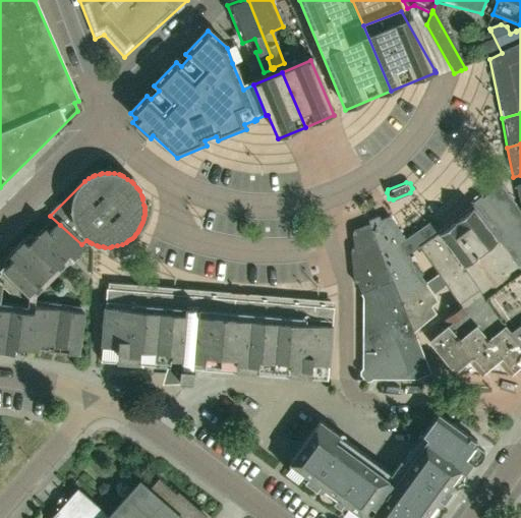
[(520,215),(500,189),(472,210),(520,275),(520,215)]
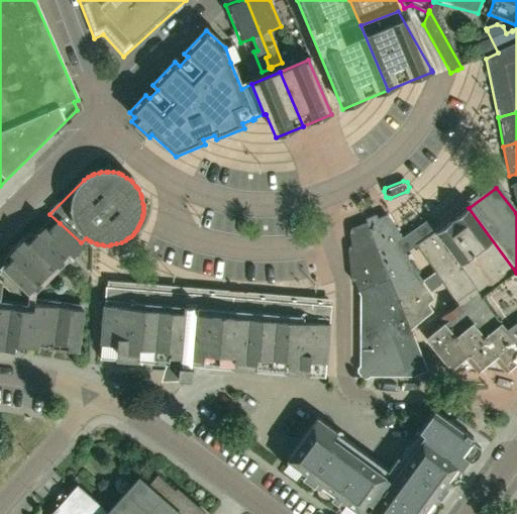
[(482,300),(516,274),(516,273),(469,208),(434,234),(475,291),(482,300)]
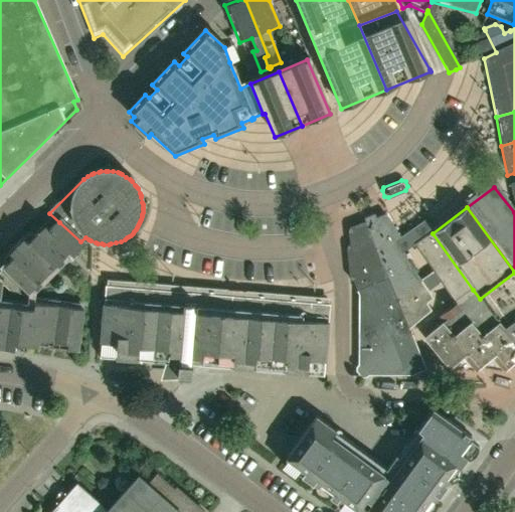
[(400,239),(383,216),(375,221),(371,216),(364,221),(366,225),(387,283),(392,295),(394,300),(420,283),(395,246),(393,244),(400,239)]
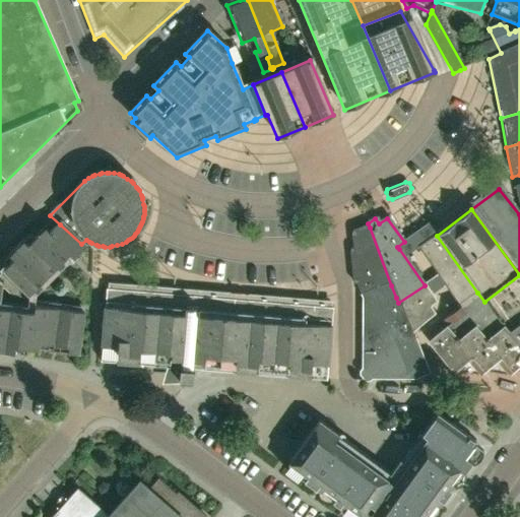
[(81,244),(60,224),(51,233),(46,229),(27,247),(23,243),(9,256),(13,260),(0,273),(0,275),(19,295),(19,301),(26,302),(71,258),(75,261),(86,250),(81,244)]
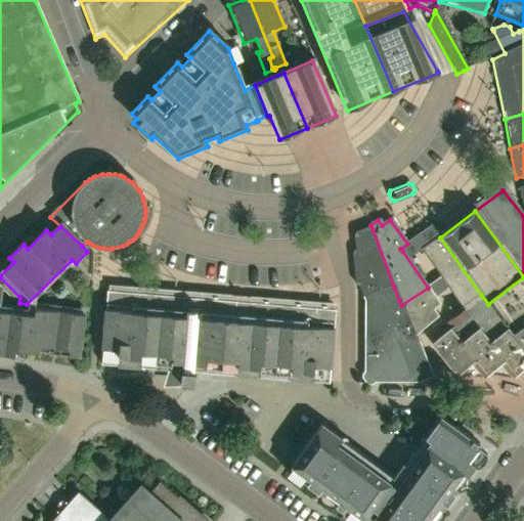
[(394,288),(373,229),(357,235),(355,235),(354,239),(356,239),(361,251),(354,253),(354,257),(356,258),(358,283),(357,287),(361,289),(364,297),(363,298),(363,299),(367,298),(372,310),(399,300),(394,288)]
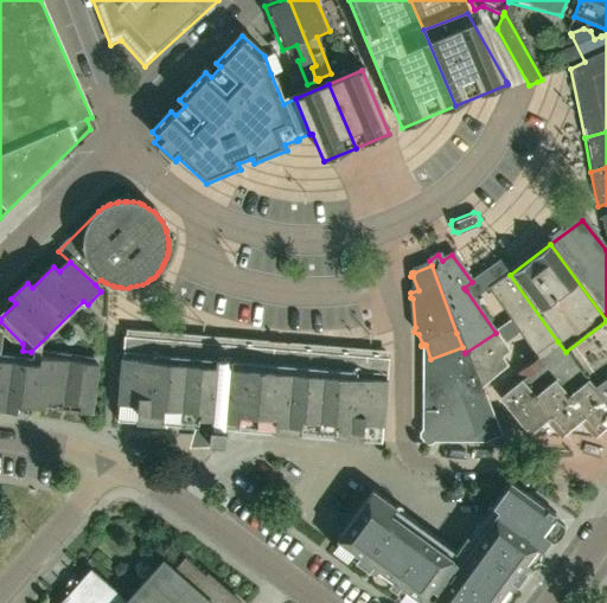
[(536,357),(557,341),(510,275),(503,281),(490,290),(536,357)]
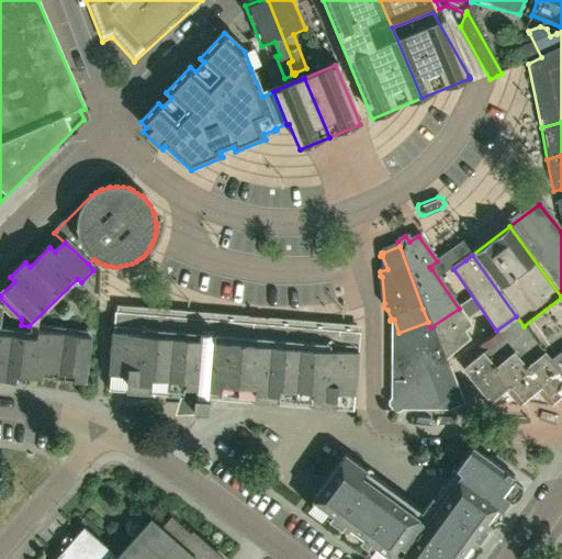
[(561,298),(524,326),(558,372),(561,377),(561,298)]
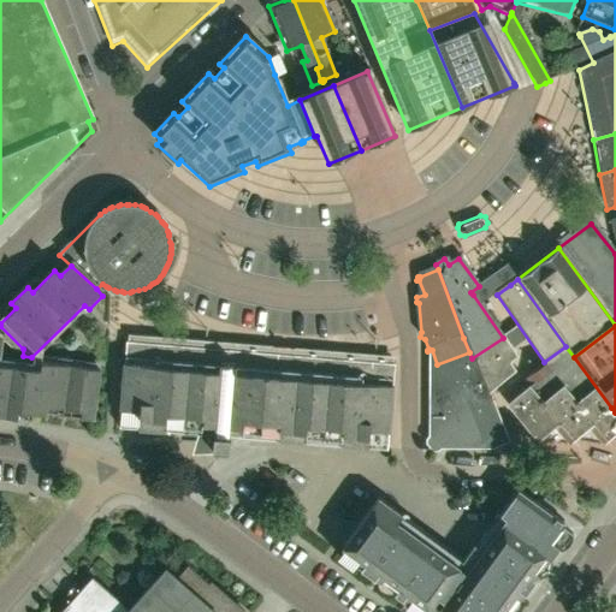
[(486,394),(516,374),(509,364),(517,358),(503,338),(472,358),(483,382),(486,394)]
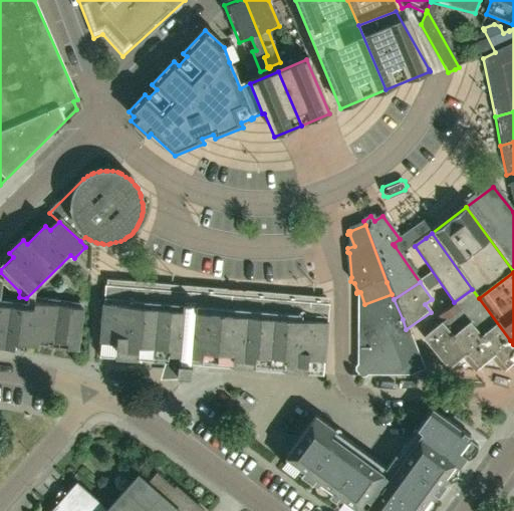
[(323,377),(329,306),(104,288),(99,360),(169,365),(168,374),(178,374),(177,378),(191,379),(192,366),(323,377)]
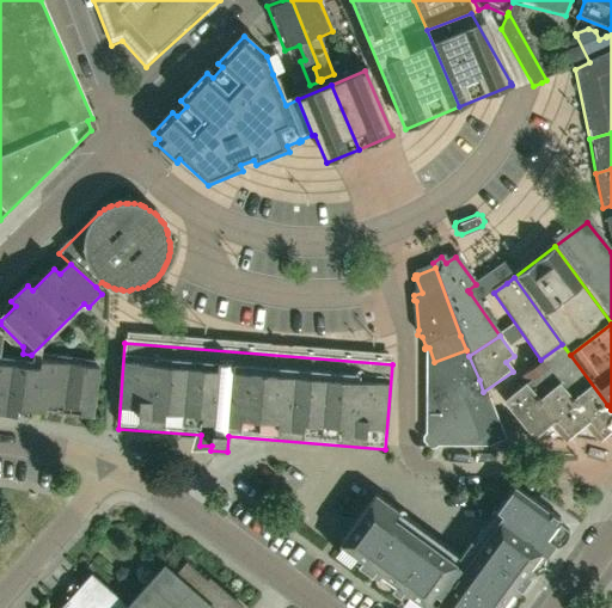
[(611,410),(607,405),(570,355),(562,344),(540,360),(544,364),(542,367),(587,425),(600,442),(611,433),(611,410)]
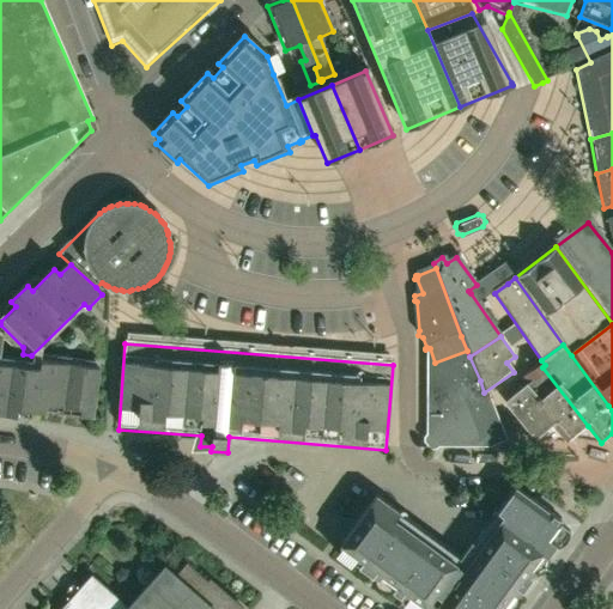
[(428,402),(465,387),(480,381),(469,357),(467,351),(435,363),(429,365),(429,395),(430,401),(428,402)]
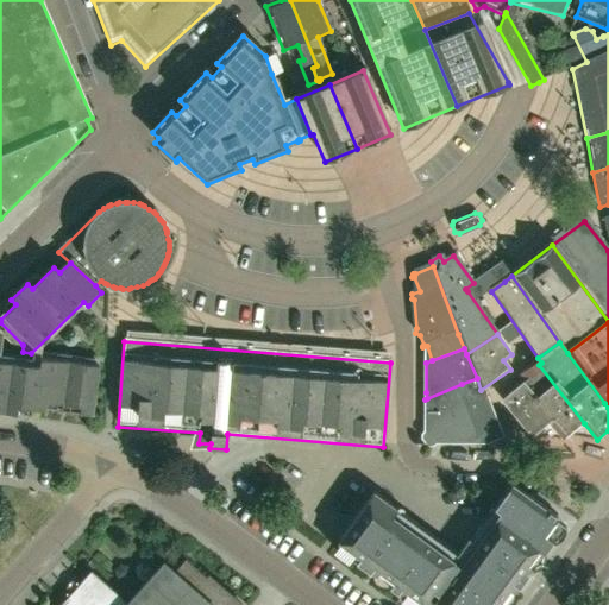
[(39,367),(12,364),(0,361),(0,411),(17,415),(18,408),(45,411),(46,404),(81,409),(80,416),(92,418),(99,370),(41,361),(39,367)]
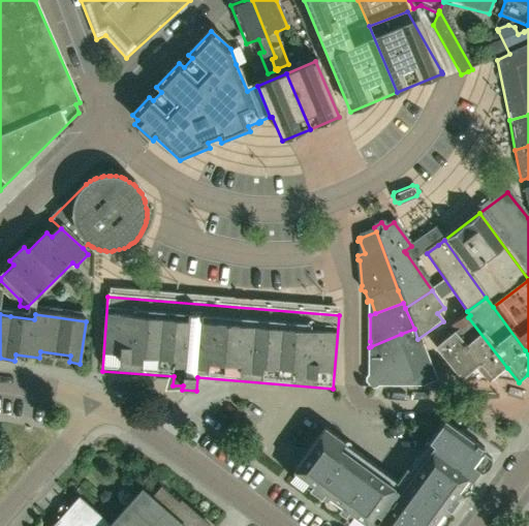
[(491,381),(507,368),(468,317),(450,330),(478,367),(491,381)]
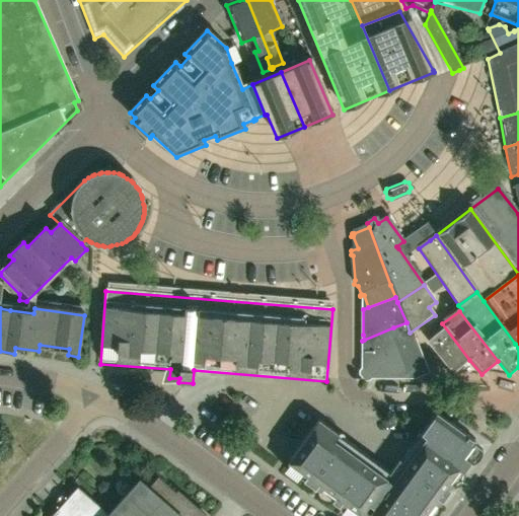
[(414,380),(427,376),(410,333),(406,322),(393,327),(393,380),(414,380)]
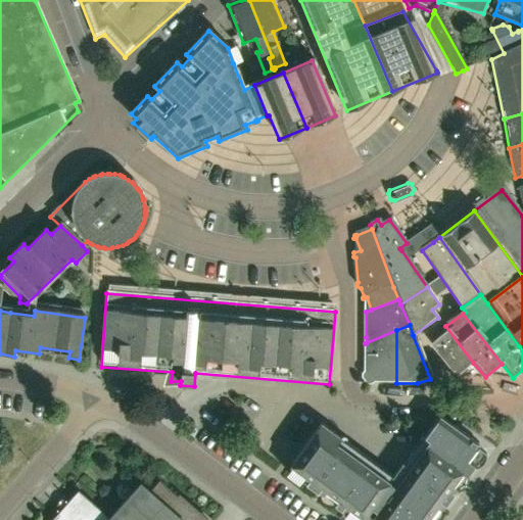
[(396,383),(396,330),(365,343),(365,373),(375,383),(396,383)]
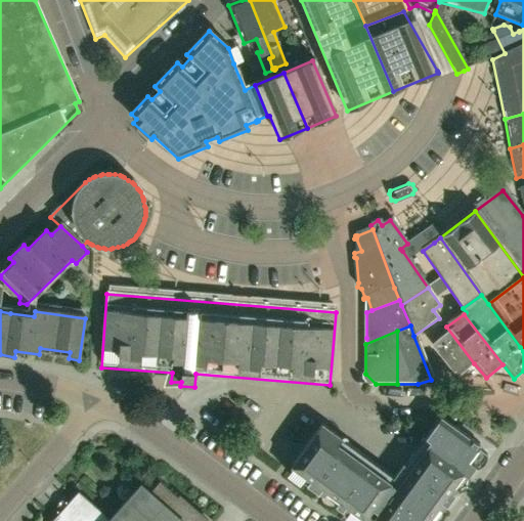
[(441,337),(443,339),(432,347),(455,377),(474,363),(449,331),(441,337)]
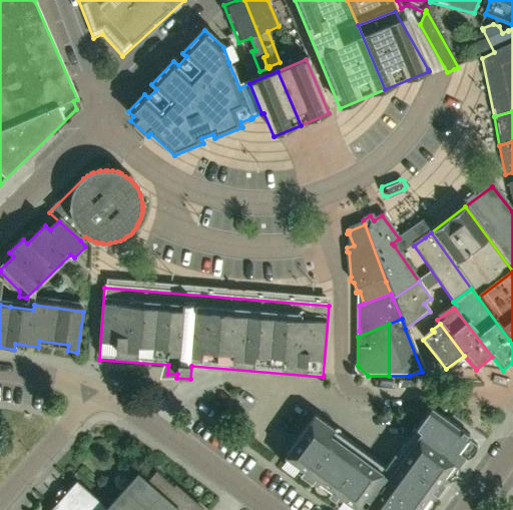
[(424,509),(463,456),(457,452),(468,437),(430,410),(396,457),(394,455),(384,468),(314,418),(285,457),(299,467),(296,471),(316,485),(318,481),(331,491),(328,494),(338,501),(341,498),(356,509),(357,507),(360,509),(424,509)]
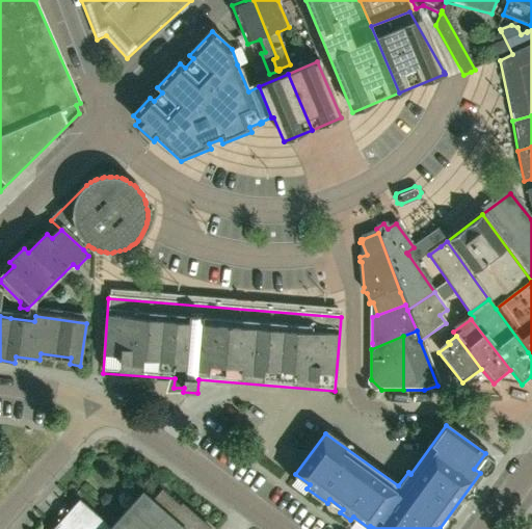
[(181,507),(161,490),(152,501),(142,493),(112,528),(108,528),(79,503),(56,528),(208,528),(182,506),(181,507)]
